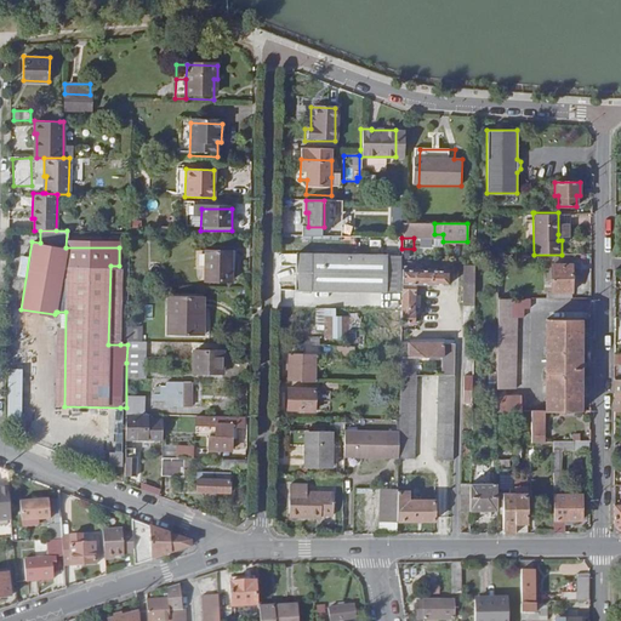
[(414,249),(402,249),(402,257),(402,258),(414,258),(414,249)]
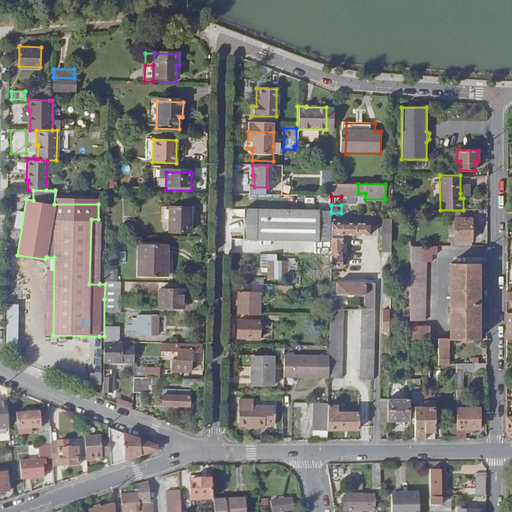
[(191,207),(169,207),(168,232),(190,232),(191,207)]
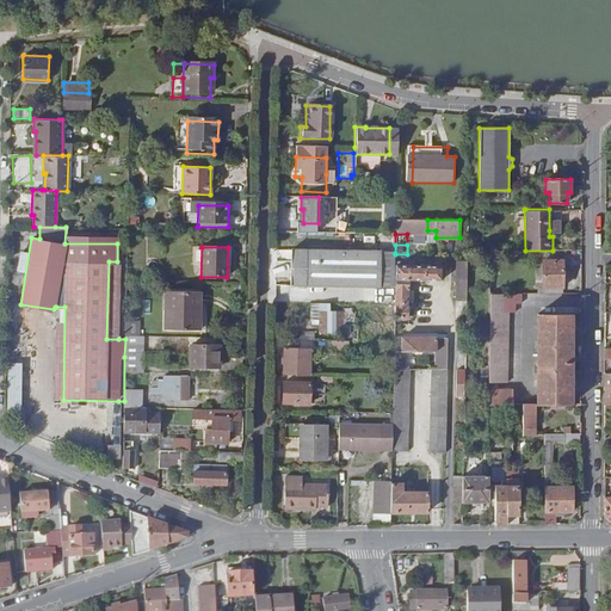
[(26,272),(29,252),(20,251),(18,271),(26,272)]
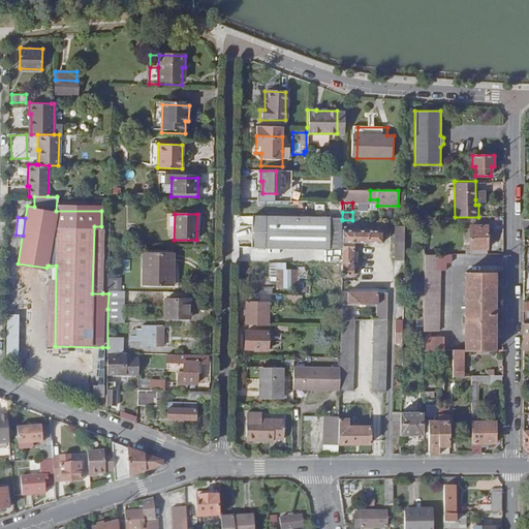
[(252,218),(252,232),(330,234),(330,219),(252,218)]
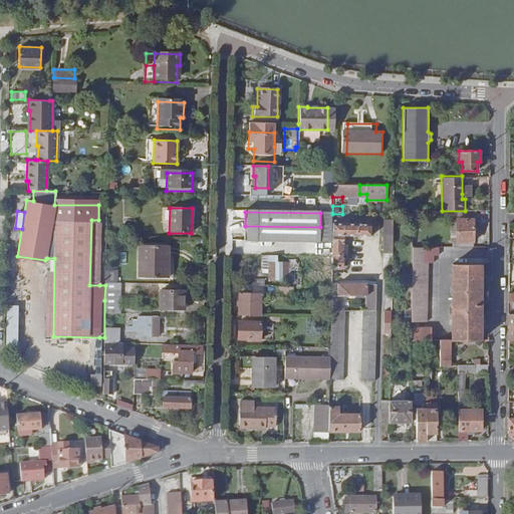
[(332,214),(332,213),(320,213),(320,227),(332,227),(332,222),(332,214)]
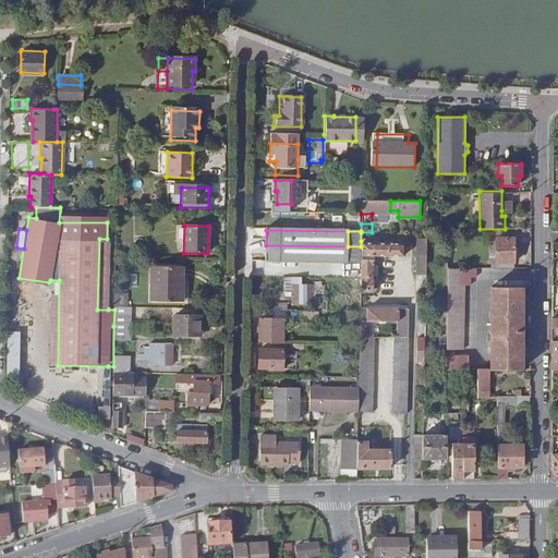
[(426,273),(426,238),(420,238),(417,238),(416,273),(426,273)]
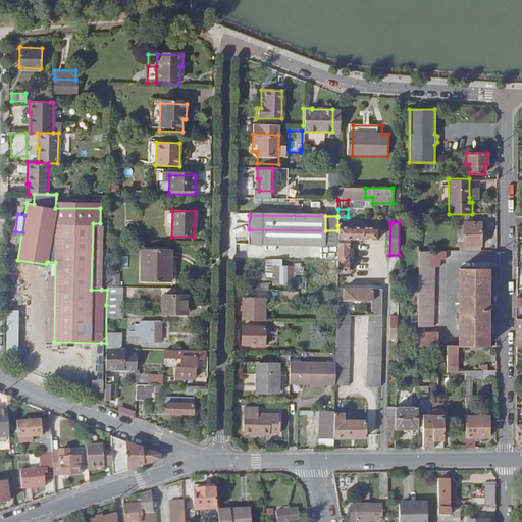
[(464,246),(479,246),(479,222),(463,222),(464,246)]
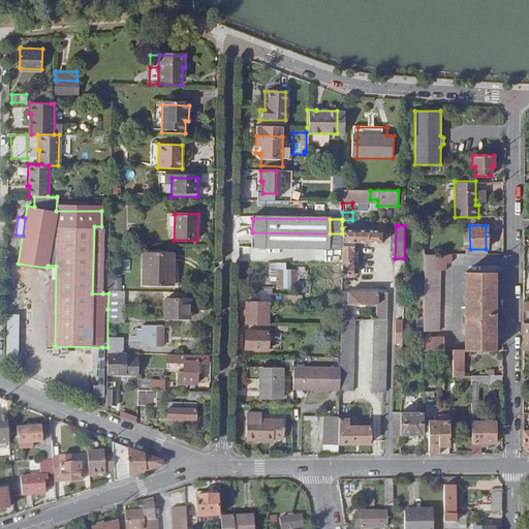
[(92,293),(102,293),(104,226),(101,226),(94,226),(92,293)]
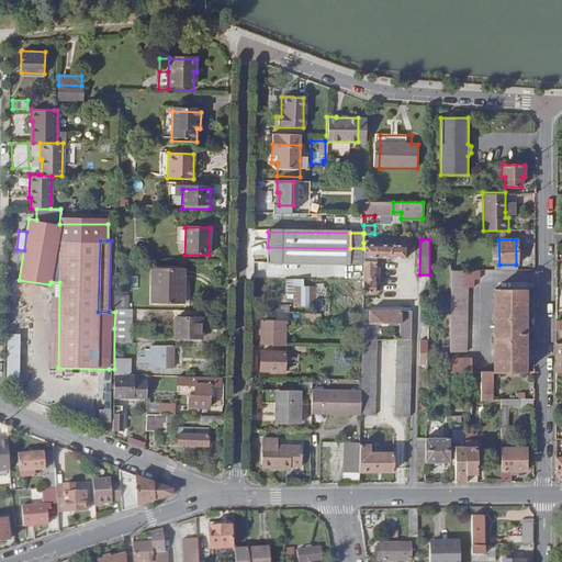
[(406,244),(363,243),(363,248),(363,265),(362,280),(362,293),(374,293),(375,256),(405,257),(406,244)]
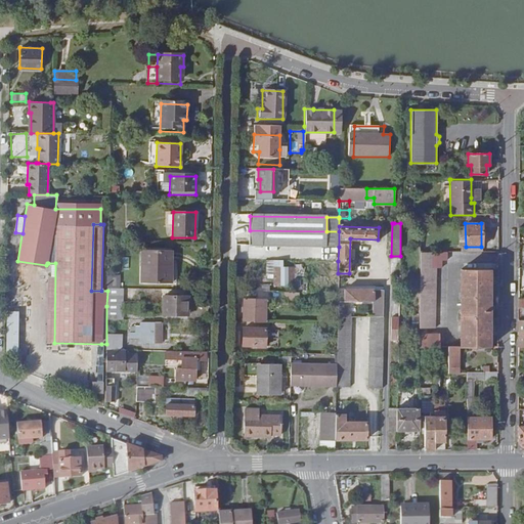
[(326,231),(250,230),(250,246),(326,247),(326,231)]
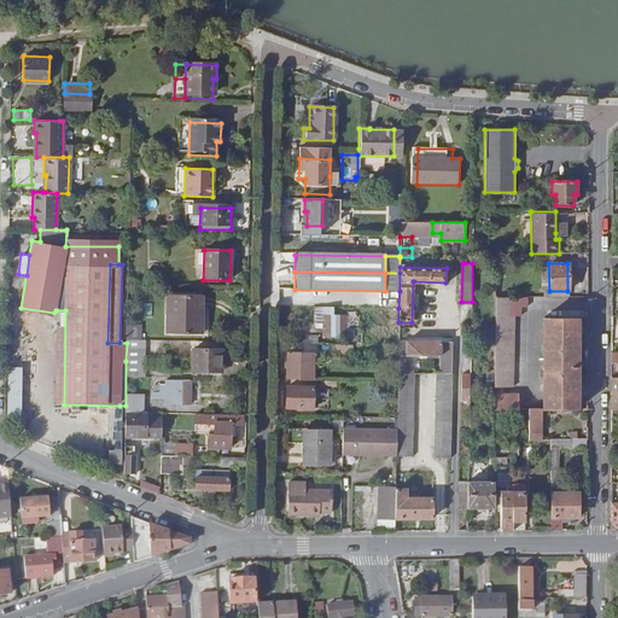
[(385,273),(385,291),(400,291),(400,273),(385,273)]
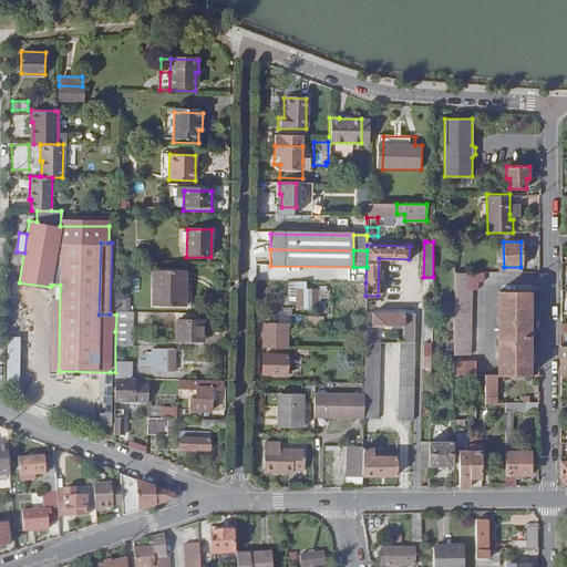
[(186,270),(154,269),(153,305),(185,305),(186,270)]
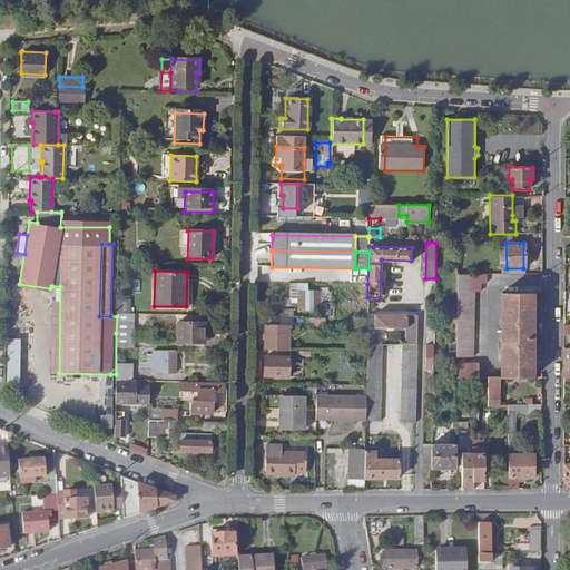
[(485,283),(485,274),(457,274),(455,283),(455,291),(455,298),(455,307),(455,315),(455,323),(455,331),(455,340),(455,347),(454,356),(472,356),(472,347),(473,340),(473,331),(473,323),(473,315),(473,307),(473,298),(474,292),(480,292),(480,283),(485,283)]
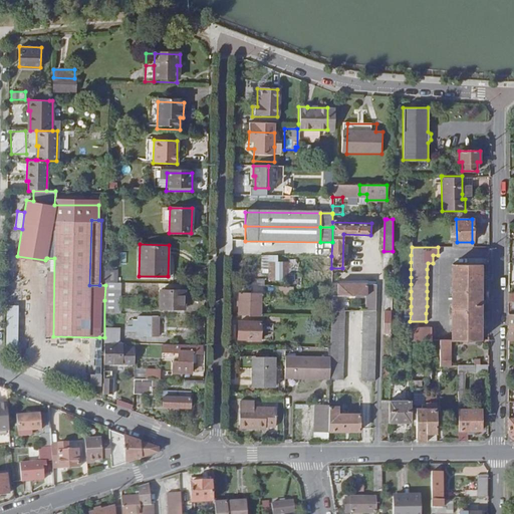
[(269,256),(269,274),(269,280),(289,280),(290,264),(278,264),(278,256),(269,256)]
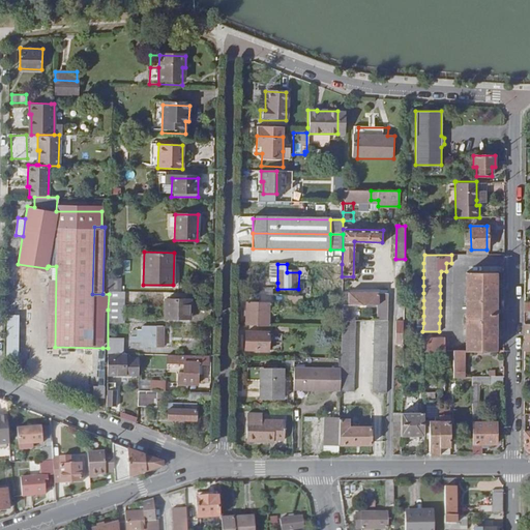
[(47,347),(55,347),(56,266),(49,266),(47,347)]
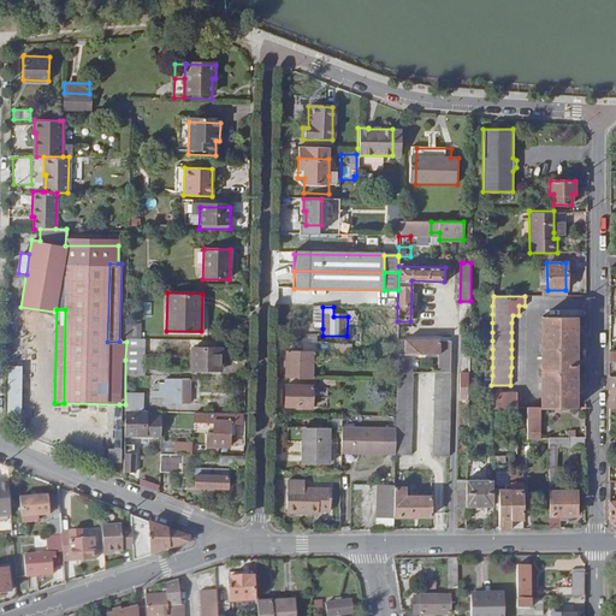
[(9,311),(7,368),(7,424),(21,424),(22,368),(23,311),(9,311)]
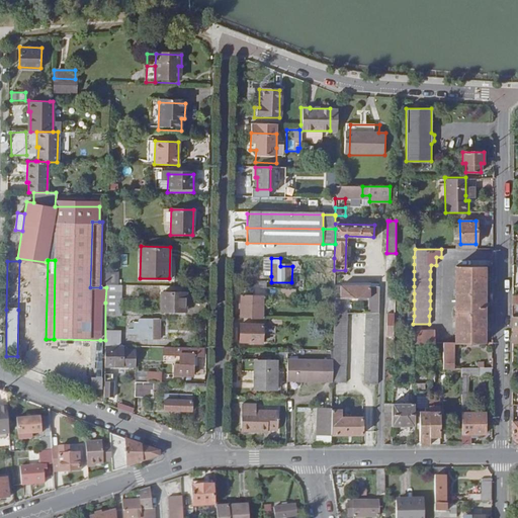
[(292,266),(291,282),(303,282),(303,266),(292,266)]
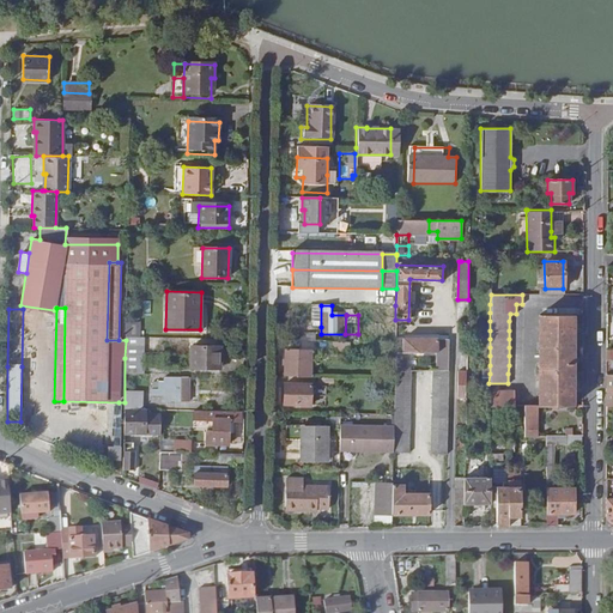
[(540,406),(572,406),(572,315),(540,315),(539,353),(536,353),(536,358),(540,358),(540,406)]
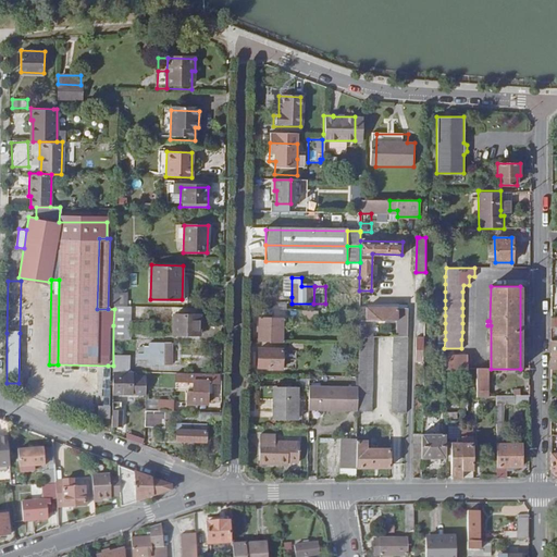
[(124,292),(114,292),(114,304),(123,304),(124,292)]
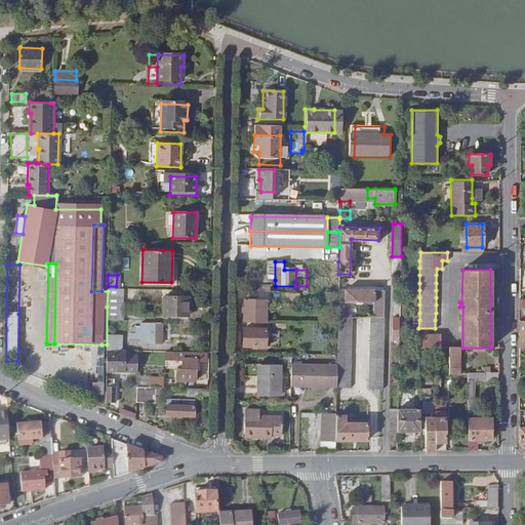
[(373,289),(338,290),(338,292),(337,317),(349,317),(349,301),(373,301),(372,317),(385,317),(385,292),(373,292),(373,289)]
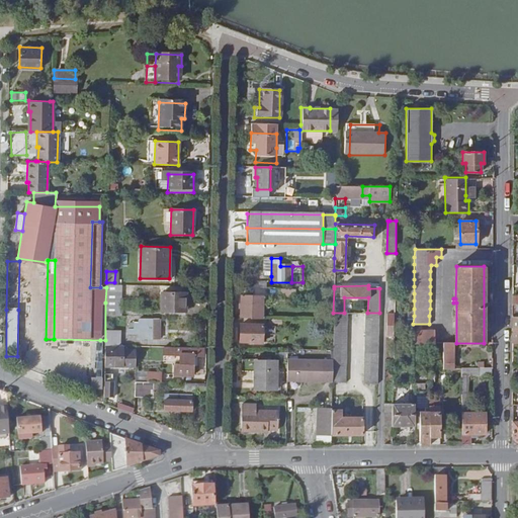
[(250,288),(241,287),(241,296),(252,296),(252,297),(262,297),(262,288),(250,288)]
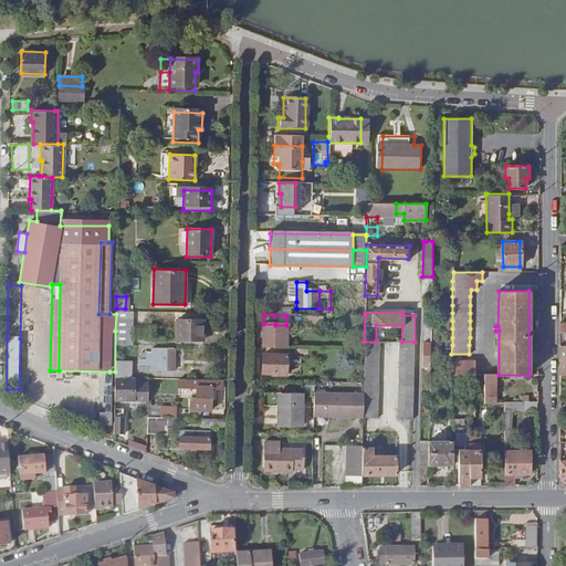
[(203,320),(177,320),(177,338),(203,338),(203,320)]
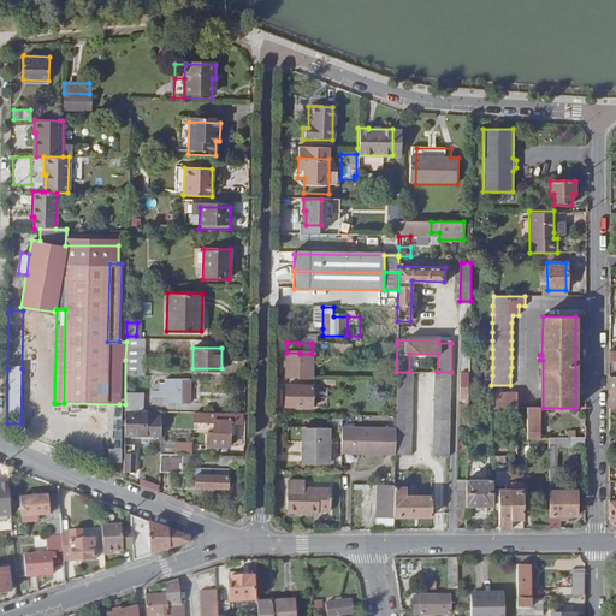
[(300,354),(300,353),(286,353),(286,378),(300,377),(300,378),(313,379),(312,354),(300,354)]
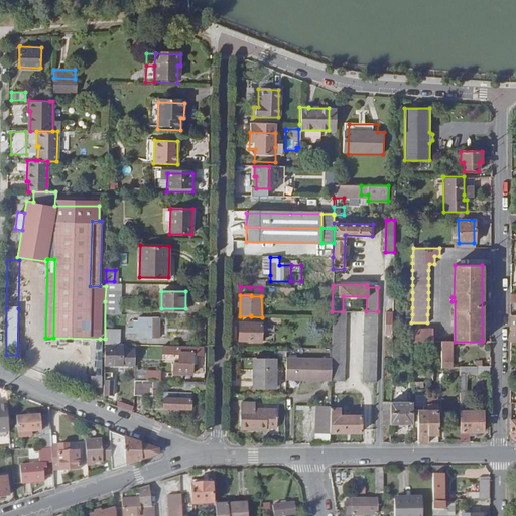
[(332,311),(332,317),(332,318),(332,327),(332,335),(332,343),(332,349),(332,350),(331,359),(331,366),(331,368),(331,374),(331,381),(344,382),(344,374),(344,366),(344,359),(345,351),(345,344),(345,335),(345,327),(345,319),(345,311),(343,311),(332,311)]
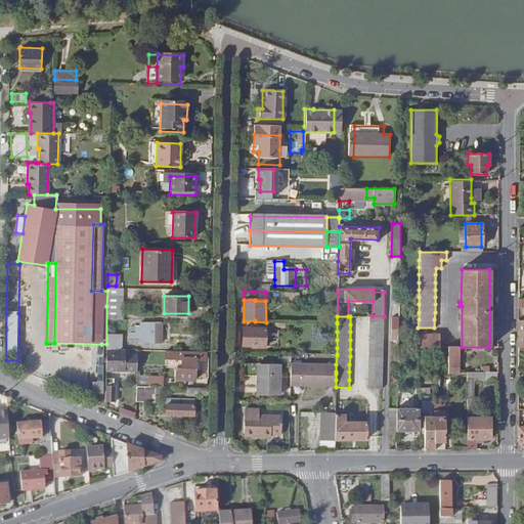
[(383,325),(384,316),(372,316),(369,316),(369,324),(369,333),(369,341),(369,349),(368,356),(368,364),(368,373),(368,381),(367,388),(382,388),(382,382),(382,373),(383,364),(383,356),(383,349),(383,341),(383,333),(383,325)]
